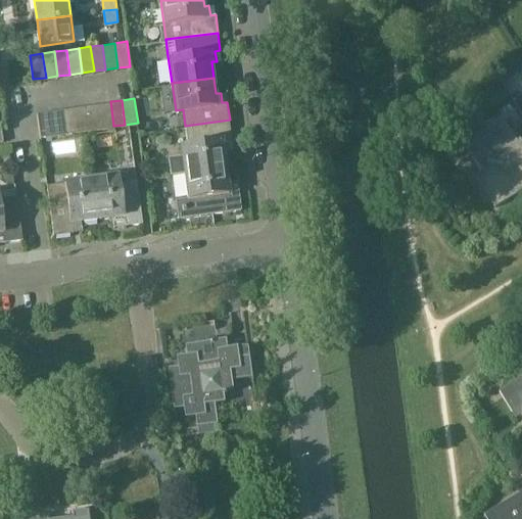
[(98,103),(101,128),(113,126),(110,101),(98,103)]
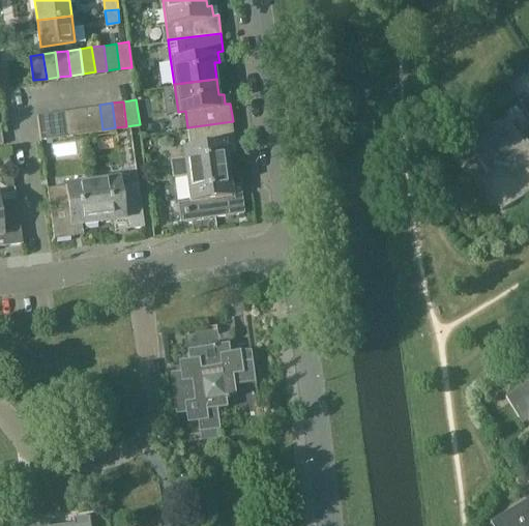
[(87,106),(90,130),(103,129),(99,105),(87,106)]
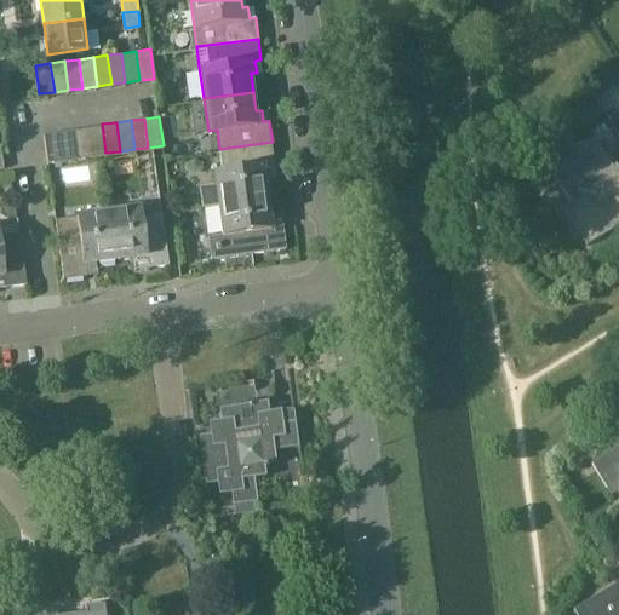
[(87,126),(92,155),(105,153),(102,124),(87,126)]
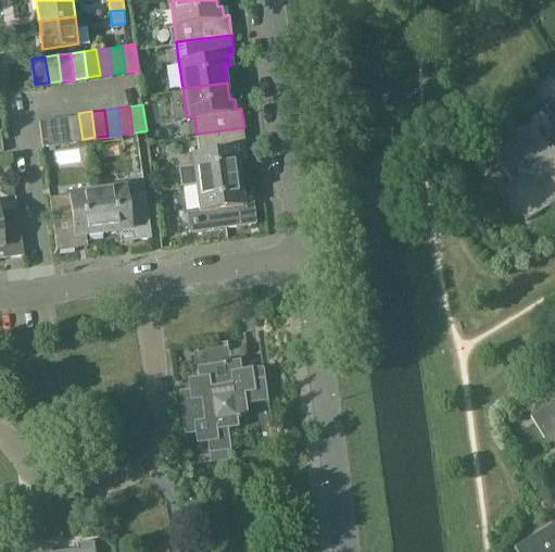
[(66,115),(70,141),(83,139),(78,113),(66,115)]
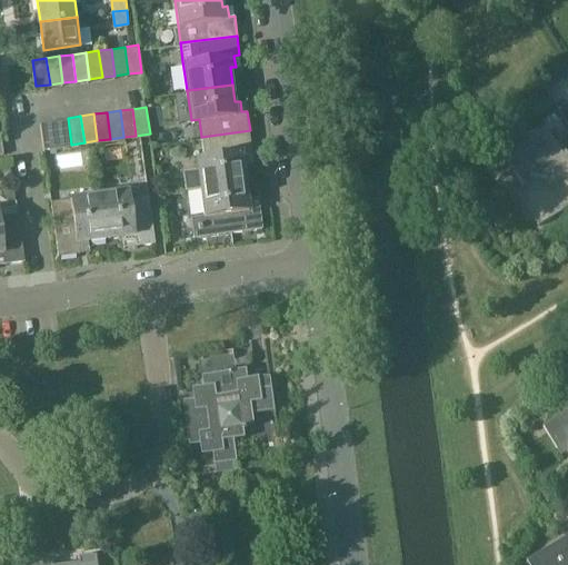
[(55,119),(58,146),(71,145),(68,118),(55,119)]
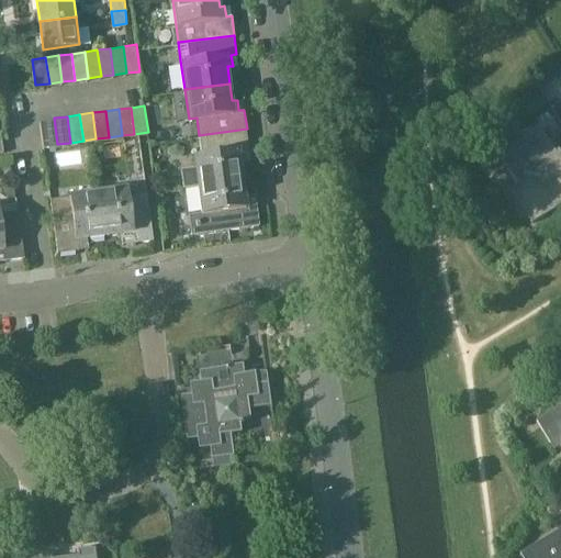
[(57,144),(54,118),(41,120),(44,146),(57,144)]
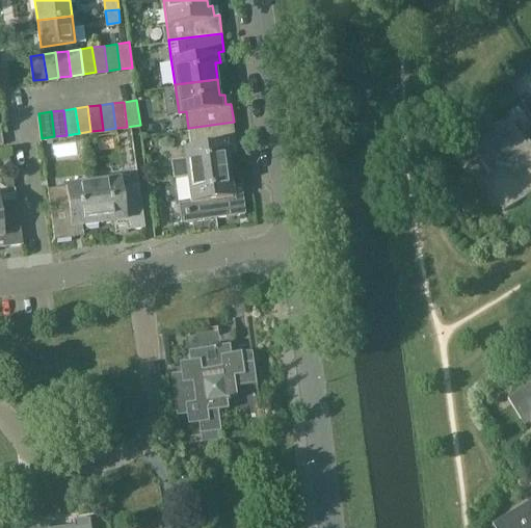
[(470,134),(475,143),(493,172),(484,176),(504,208),(530,191),(530,147),(514,120),(498,129),(493,121),(470,134)]
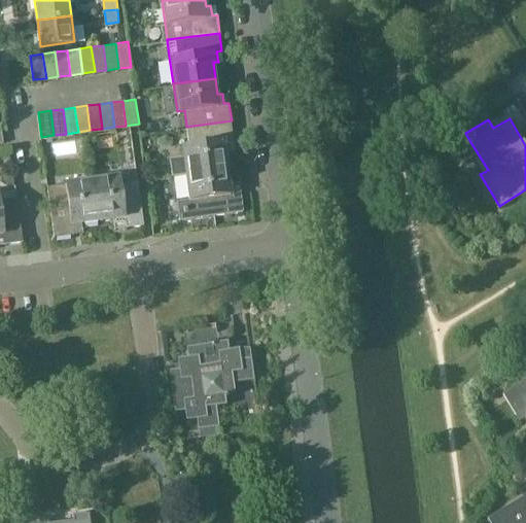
[(234,139),(232,120),(186,127),(188,143),(181,144),(182,154),(170,157),(173,174),(186,172),(228,167),(225,150),(230,149),(229,140),(234,139)]
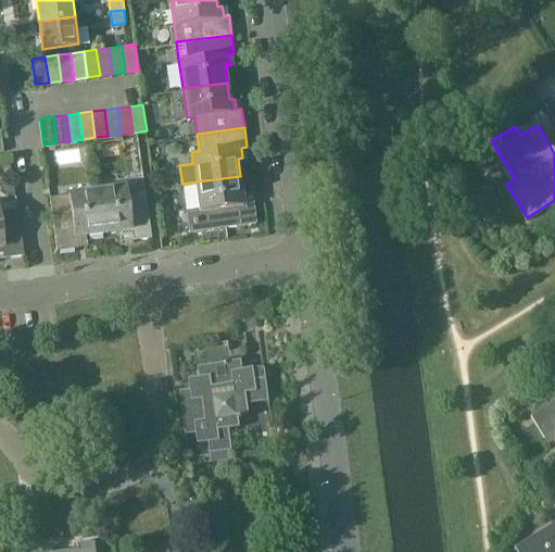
[(242,192),(240,176),(197,182),(200,208),(193,209),(196,229),(256,221),(254,201),(249,201),(248,191),(242,192)]
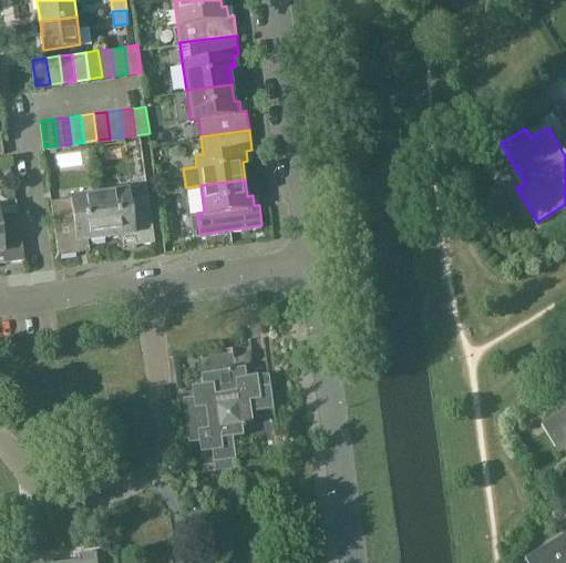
[(134,237),(134,243),(155,241),(148,193),(130,195),(129,186),(99,191),(105,236),(123,234),(123,239),(134,237)]
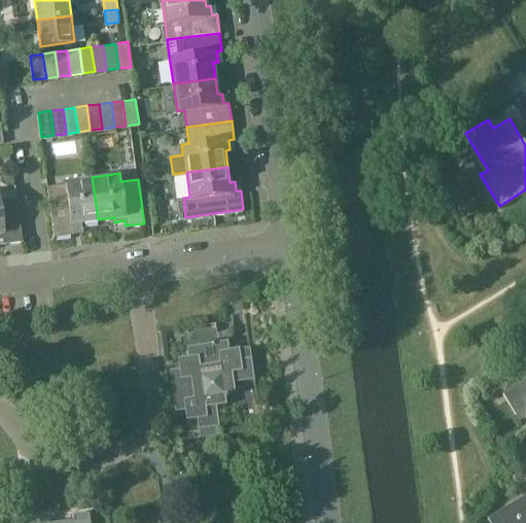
[(82,221),(98,219),(92,177),(65,180),(65,182),(47,184),(55,236),(74,233),(73,228),(83,227),(82,221)]
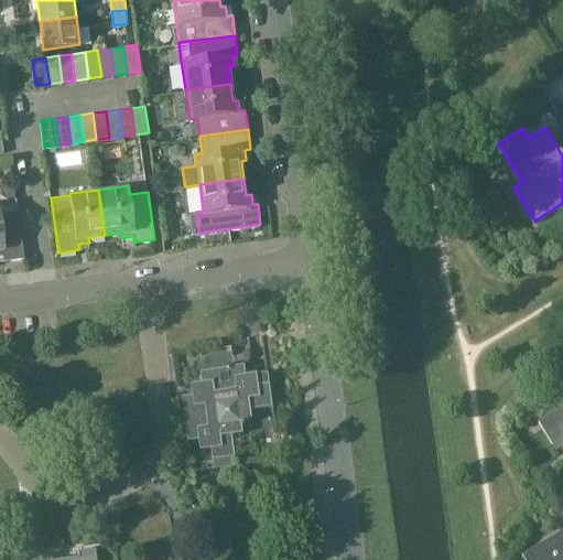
[(0,255),(3,255),(4,260),(24,257),(18,210),(0,212),(0,255)]
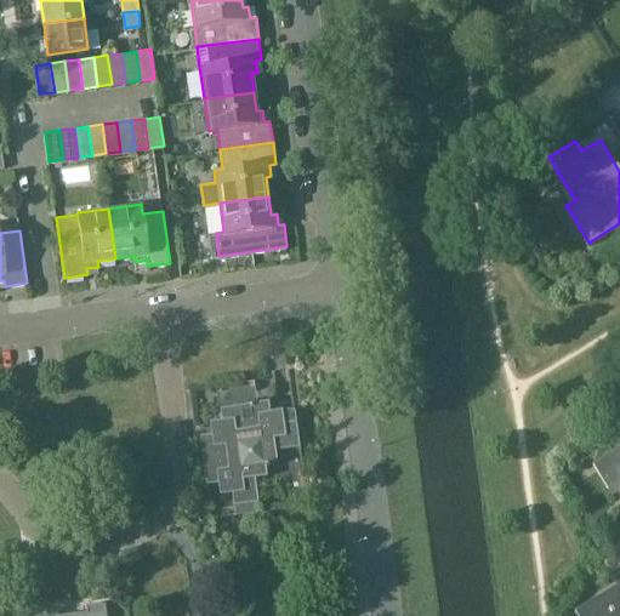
[(272,411),(271,399),(222,405),(225,422),(219,431),(202,433),(209,482),(221,480),(222,491),(234,490),(235,502),(260,498),(257,474),(269,473),(267,462),(279,460),(278,448),(301,444),(296,408),(272,411)]
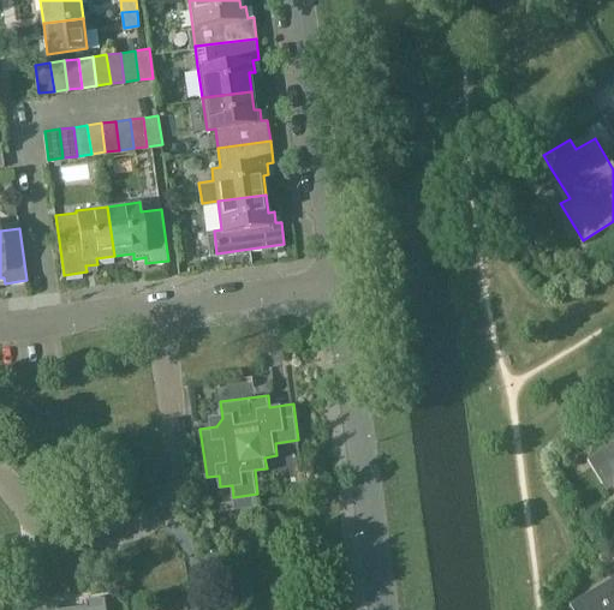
[(613,440),(589,455),(608,488),(613,484),(613,440)]
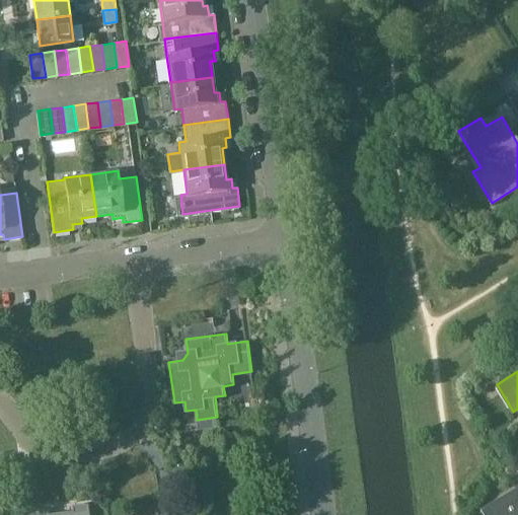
[(517,486),(483,508),(487,514),(517,514),(517,486)]
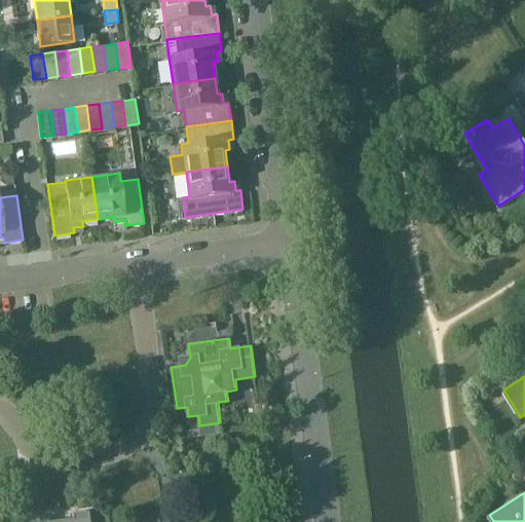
[(90,521),(89,510),(73,512),(74,517),(49,520),(48,515),(26,518),(26,521),(90,521)]
